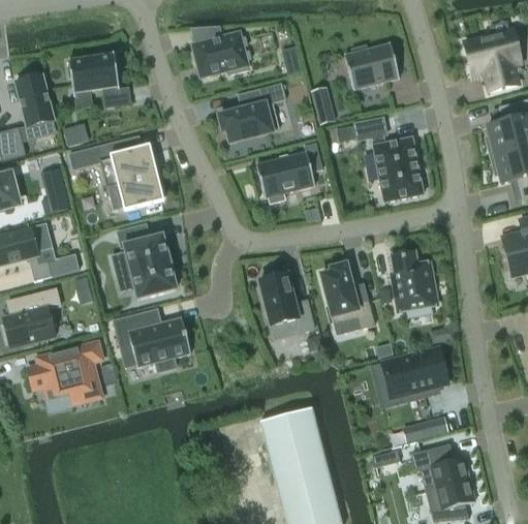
[(466,41),(465,41),(470,61),(473,73),(485,70),(489,69),(491,76),(487,78),(490,90),(518,83),(514,63),(521,61),(513,29),(466,41)]
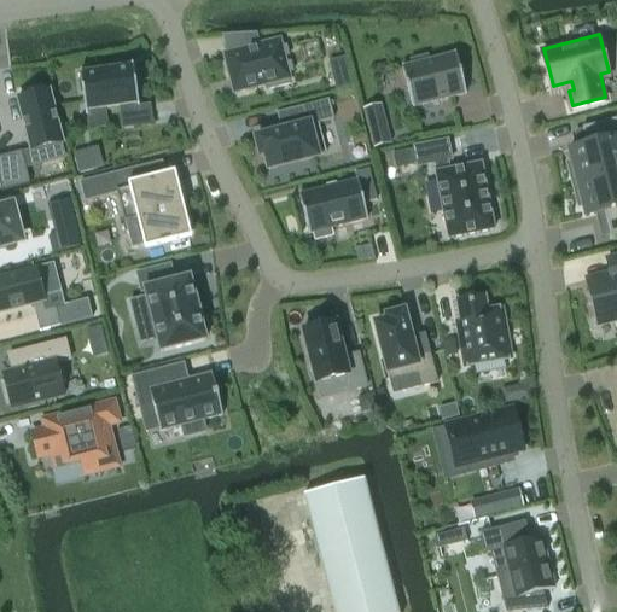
[(279,38),(226,51),(236,86),(267,79),(269,86),(291,81),(289,73),(279,38)]
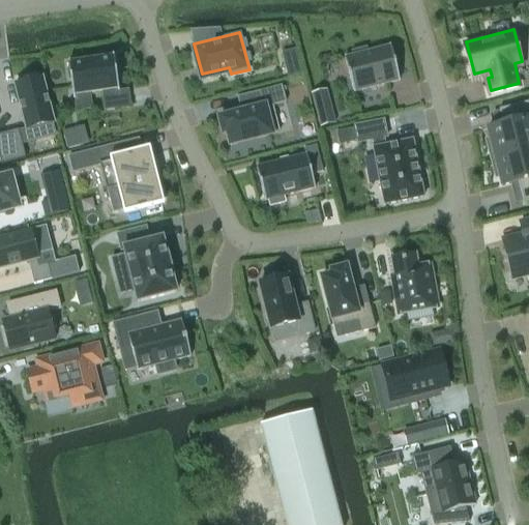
[(353,52),(345,54),(354,88),(400,77),(391,42),(369,49),(368,42),(352,47),(353,52)]
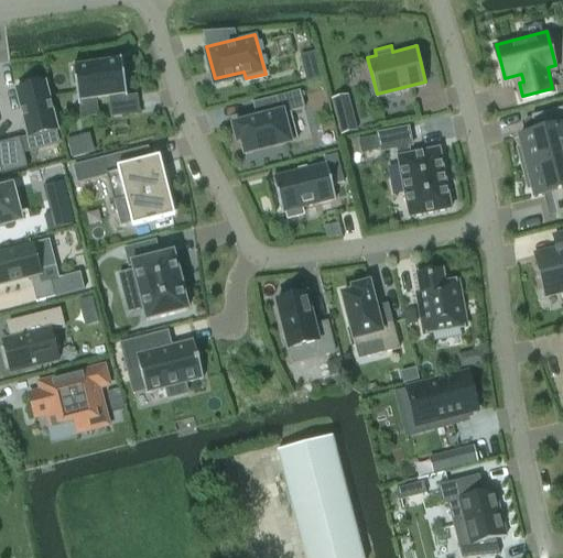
[(75,63),(74,63),(79,100),(80,99),(80,98),(126,91),(126,94),(128,93),(122,56),(121,56),(121,57),(75,64),(75,63)]
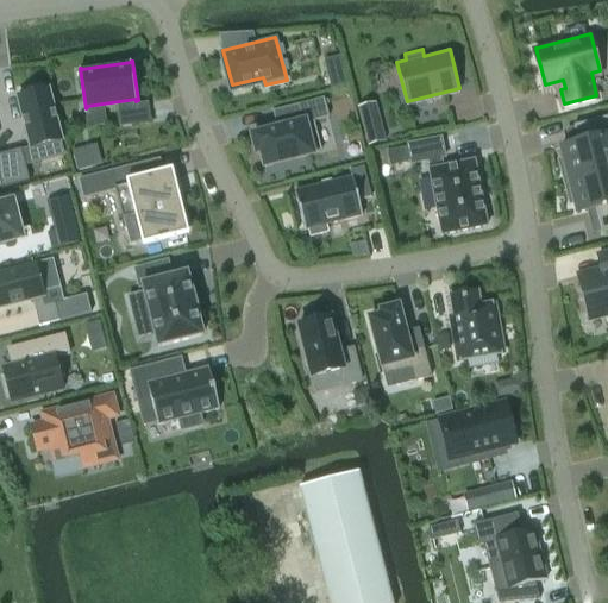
[(49,86),(19,94),(32,144),(62,137),(49,86)]
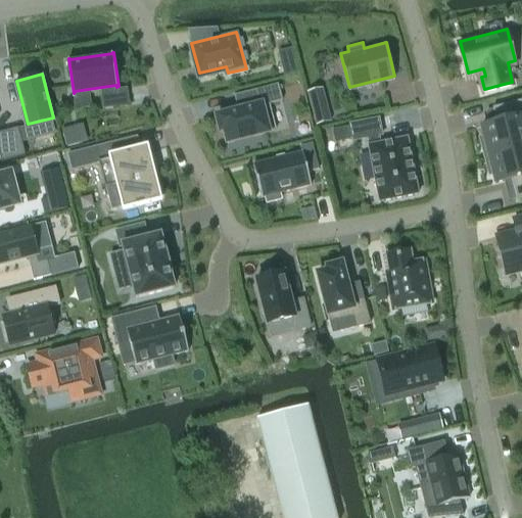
[(252,101),(215,111),(220,131),(223,130),(226,140),(277,127),(270,100),(283,97),(278,81),(249,89),(252,101)]
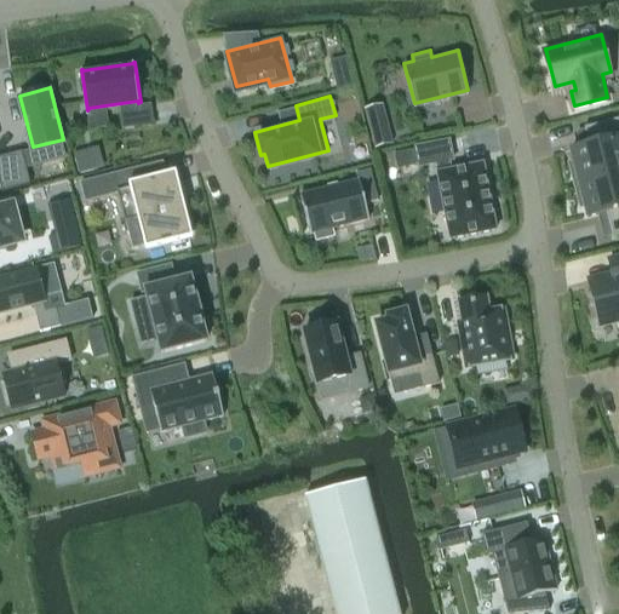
[(618,114),(585,124),(590,139),(571,144),(574,156),(568,159),(574,181),(618,168),(618,114)]
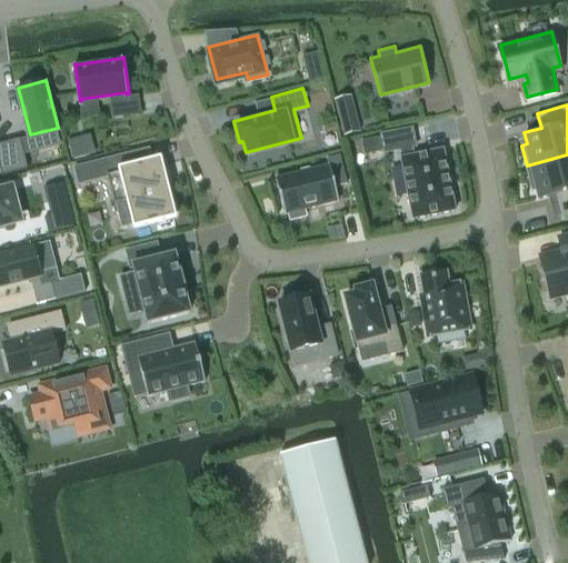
[(356,107),(339,111),(345,132),(361,128),(356,107)]
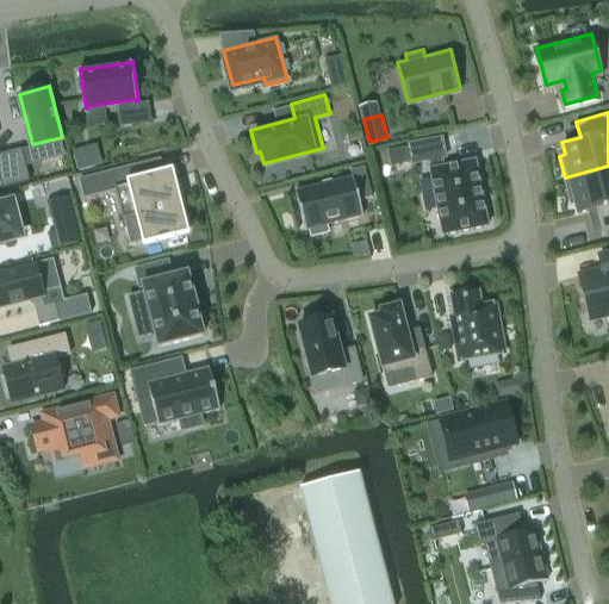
[(442,134),(409,141),(412,160),(430,156),(433,166),(430,166),(443,231),(489,223),(476,157),(458,161),(446,163),(443,154),(446,153),(442,134)]
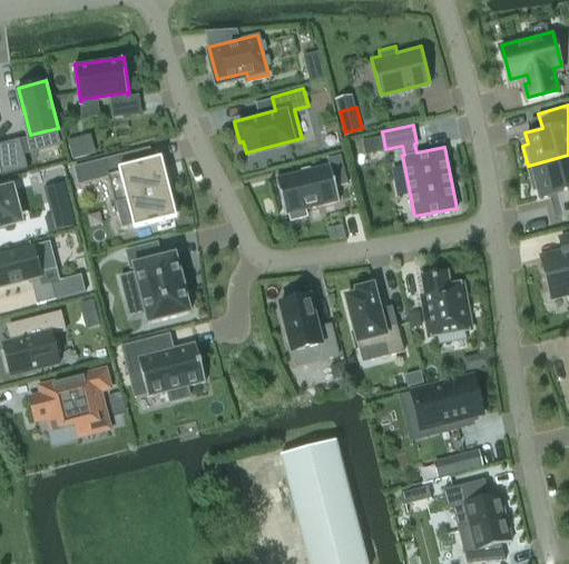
[(21,135),(0,140),(0,161),(2,172),(29,166),(21,135)]
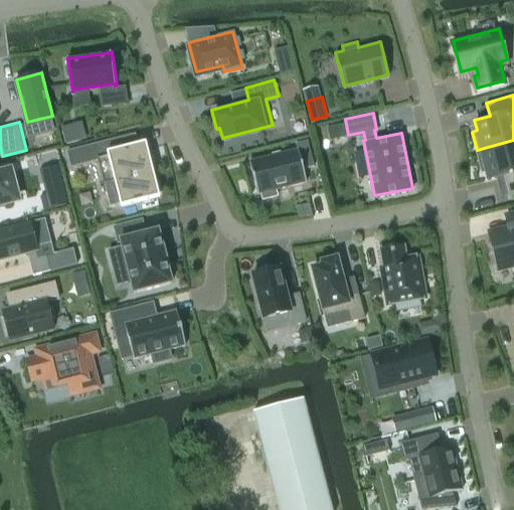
[(122,203),(159,194),(146,140),(109,150),(122,203)]
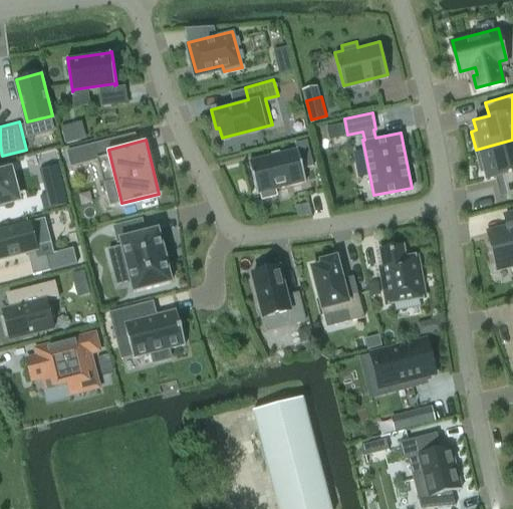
[(512,140),(476,150),(480,169),(485,168),(487,175),(503,171),(508,193),(512,191),(512,140)]
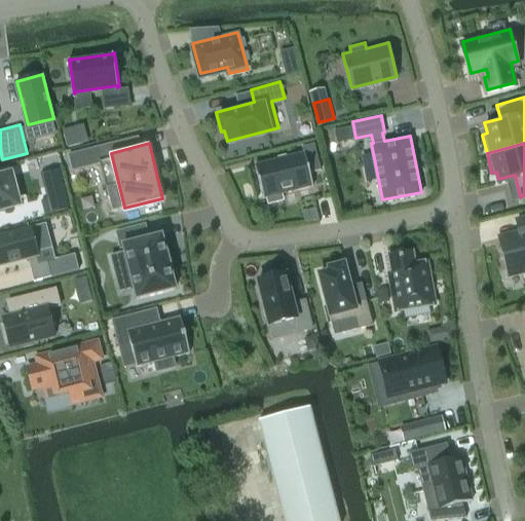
[(264,195),(313,184),(304,149),(255,160),(264,195)]
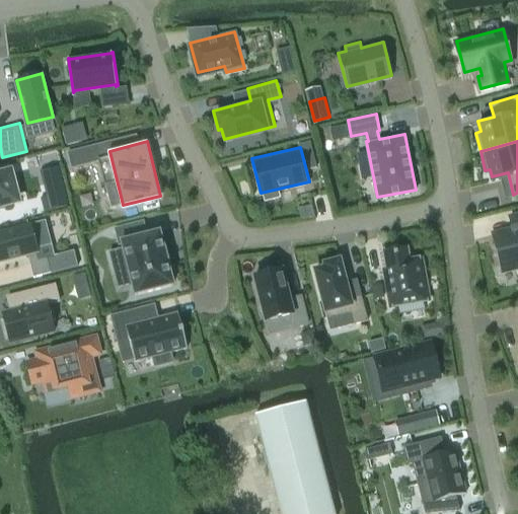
[(50,206),(69,201),(60,163),(41,168),(50,206)]
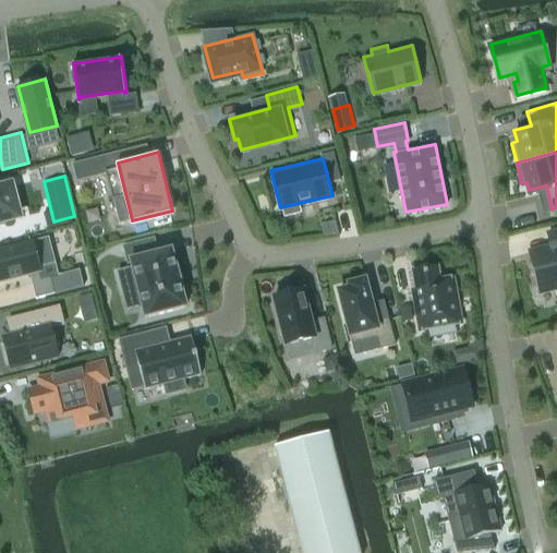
[(0,217),(19,214),(11,183),(0,185),(0,217)]
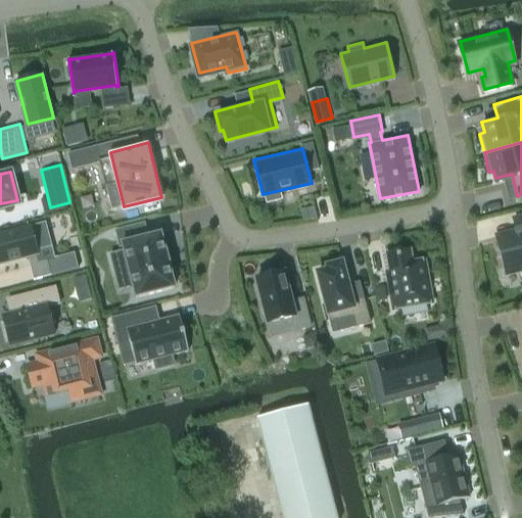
[(515,239),(497,243),(503,264),(518,261),(520,270),(521,270),(521,209),(511,213),(515,231),(513,231),(515,239)]
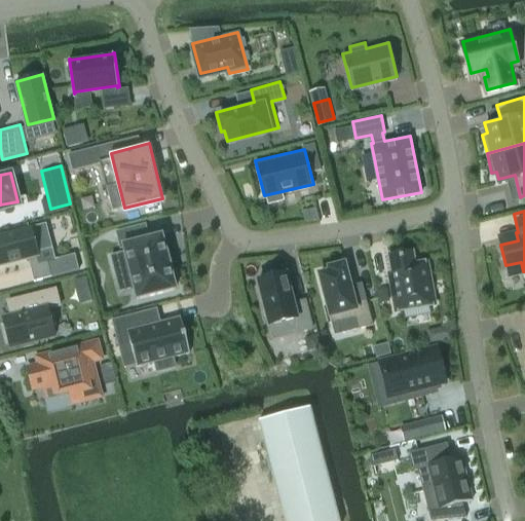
[(30,226),(0,233),(0,262),(37,253),(36,249),(53,245),(46,220),(29,225),(30,226)]
